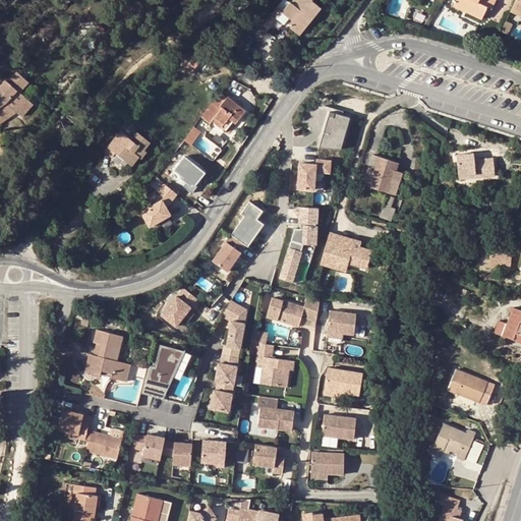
[(266,9),(256,20),(268,30),(277,18),(284,23),(287,19),(288,17),(292,20),(290,22),(291,29),(298,35),(308,21),(309,22),(321,8),(311,0),(310,0),(293,0),(292,2),(290,1),(282,11),(277,7),(272,13),(266,9)]
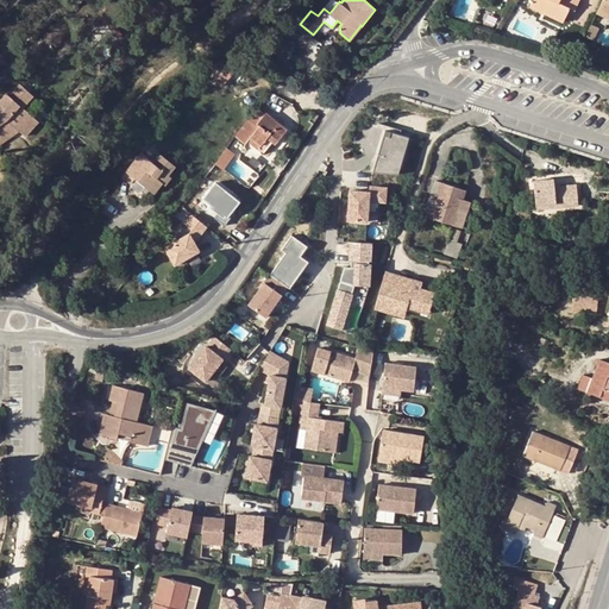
[(546,10),(545,13),(563,23),(570,8),(576,11),(579,0),(533,0),(533,4),(546,10)]
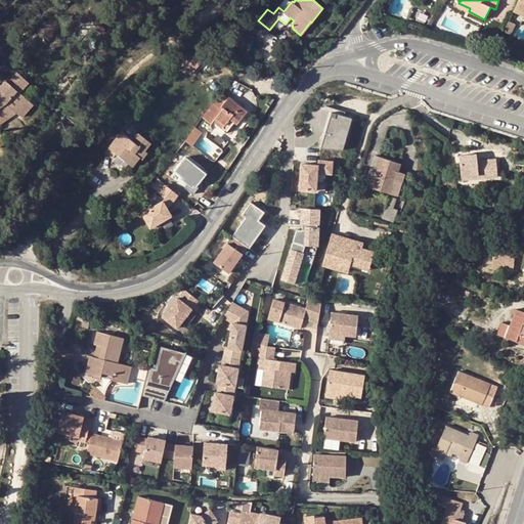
[(523,0),(518,0),(515,8),(523,11),(523,0)]
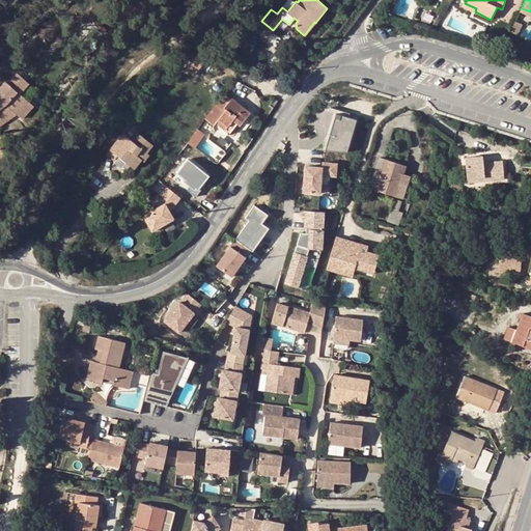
[(465,3),(463,6),(475,11),(476,8),(465,3)]
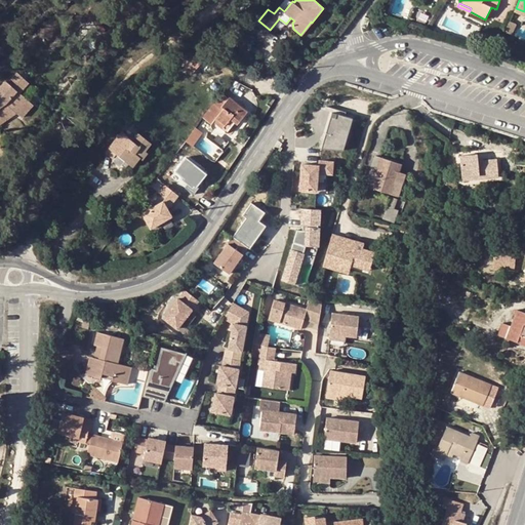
[(524,11),(516,8),(515,11),(524,16),(524,11)]
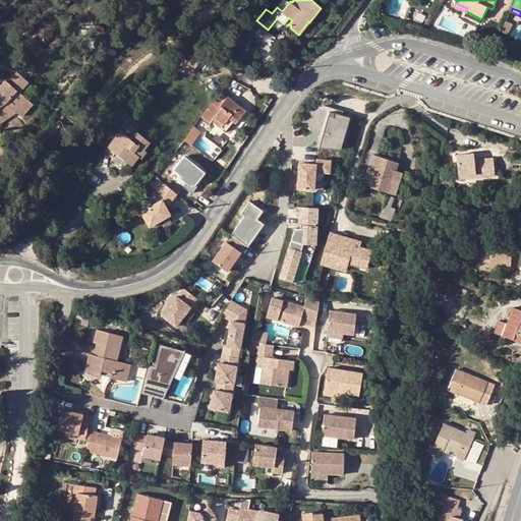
[(298,35),(300,35),(309,22),(308,21),(298,35)]
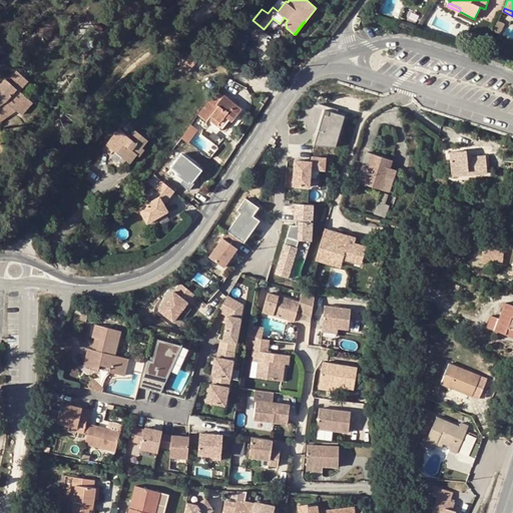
[(504,24),(498,21),(494,30),(500,33),(504,24)]
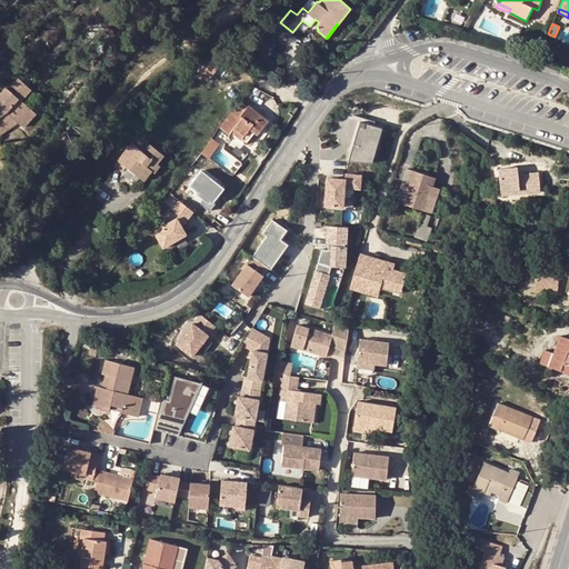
[(219,66),(210,59),(205,66),(199,73),(207,80),(219,66)]
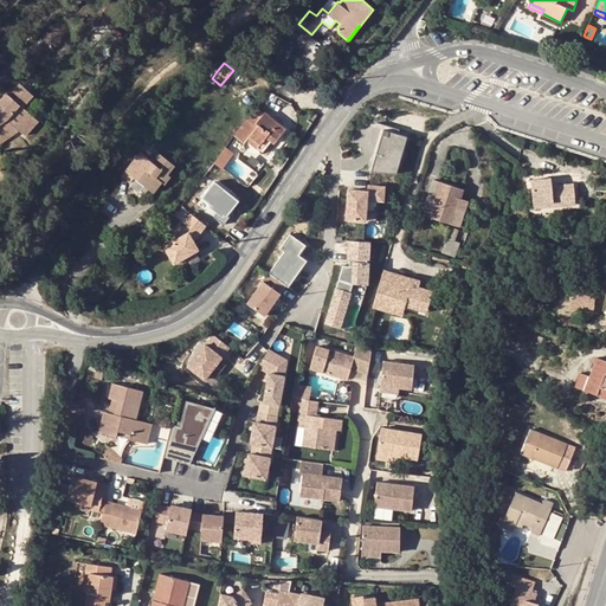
[(218,70),(213,66),(211,70),(207,75),(212,78),(218,70)]
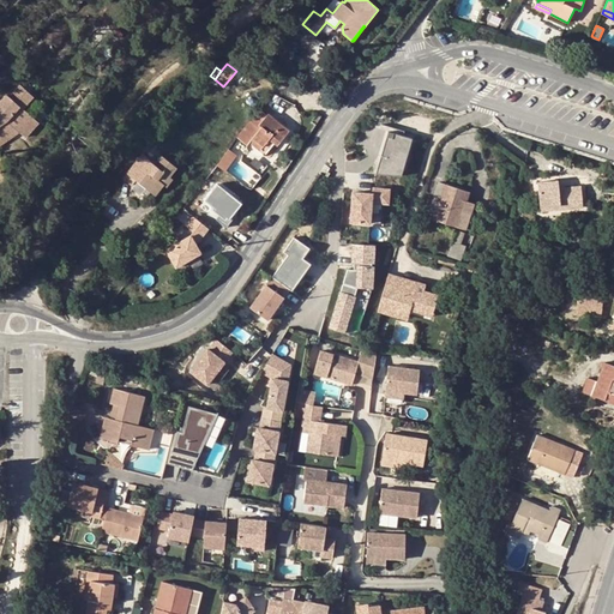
[(25,107),(46,86),(32,74),(12,96),(22,104),(8,119),(0,124),(0,146),(23,132),(28,137),(42,122),(25,107)]
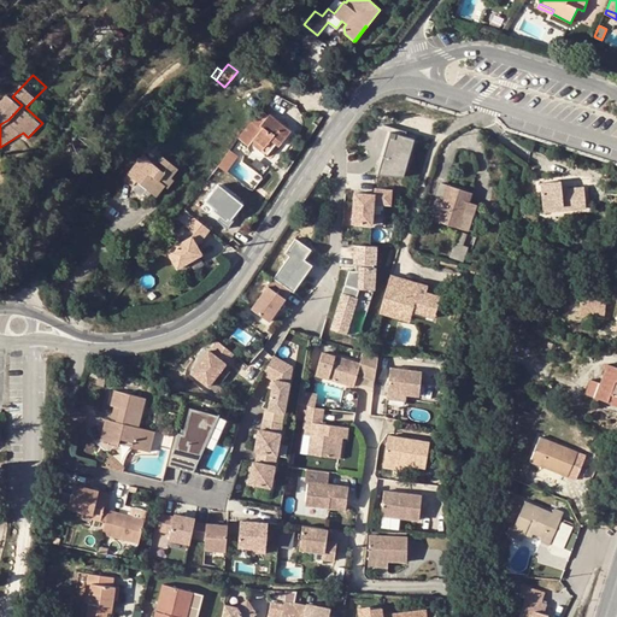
[(0,106),(0,124),(9,119),(22,105),(12,97),(11,95),(0,106)]
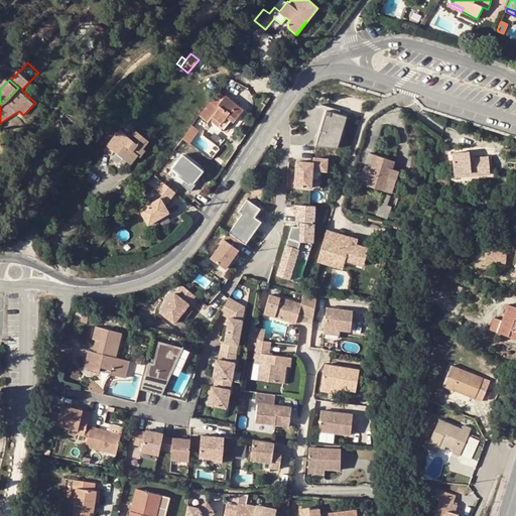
[(221,101),(215,96),(200,115),(208,122),(210,119),(219,126),(221,127),(218,129),(221,132),(223,129),(231,120),(233,122),(243,110),(225,96),(221,101)]
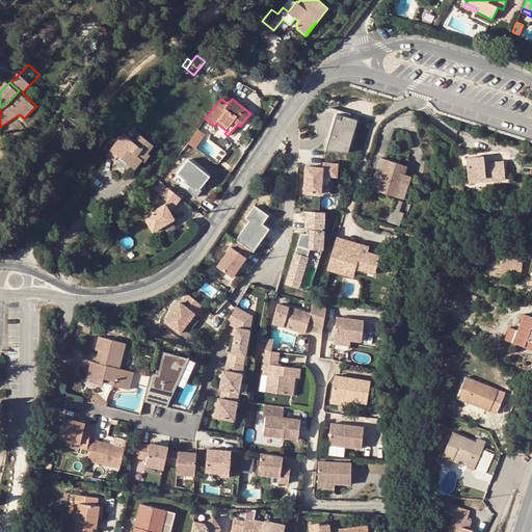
[(349,152),(358,120),(350,117),(338,113),(326,151),(349,152)]
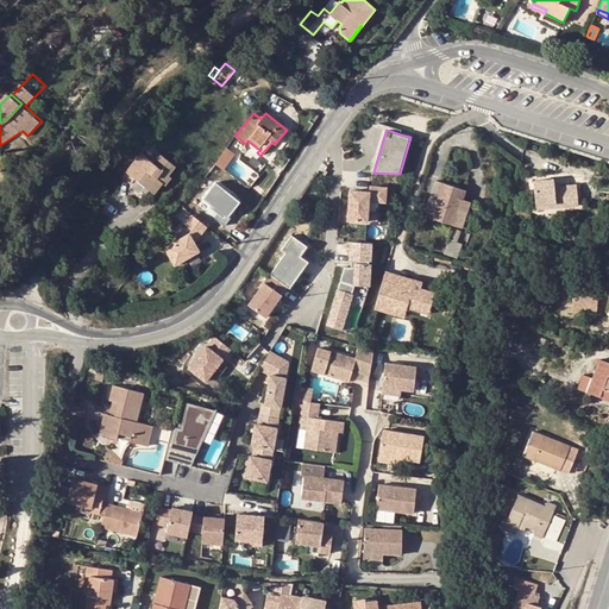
[(209,171),(218,177),(236,155),(226,148),(209,171)]
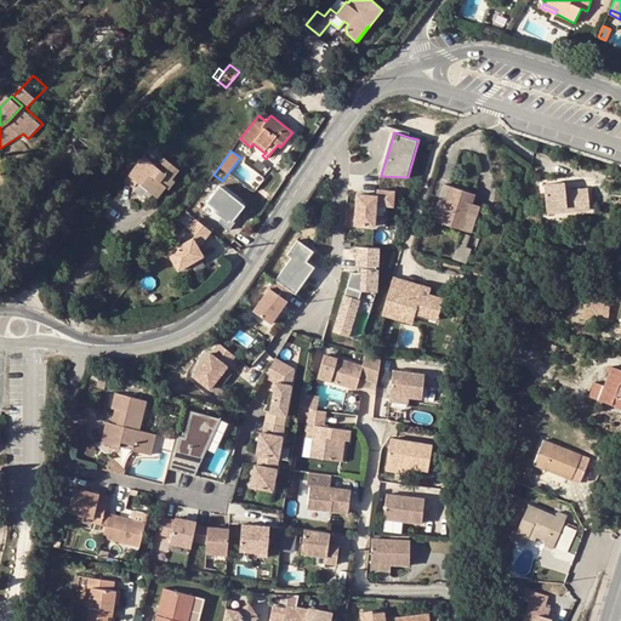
[(169,189),(175,181),(171,178),(178,170),(164,158),(157,166),(144,157),(126,181),(135,188),(138,182),(158,197),(165,187),(169,189)]
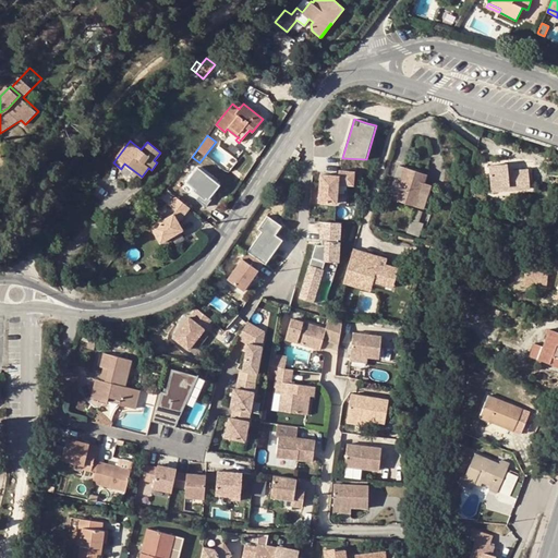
[(199,162),(192,157),(186,165),(193,170),(199,162)]
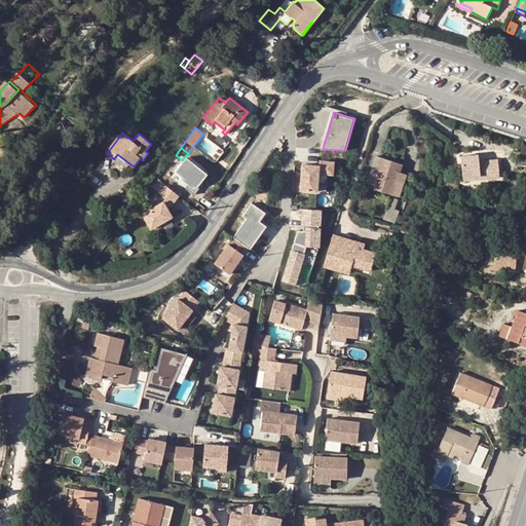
[(188,153),(182,160),(185,162),(191,155),(188,153)]
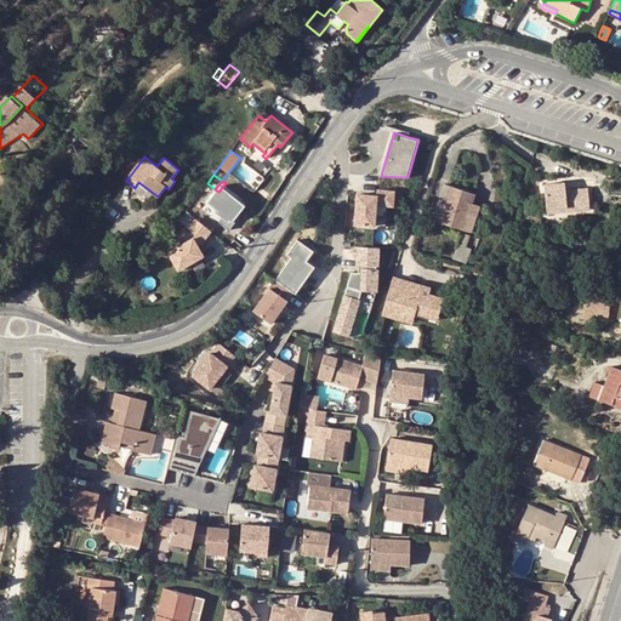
[(568,208),(568,211),(590,210),(587,188),(567,191),(565,182),(545,184),(547,209),(568,208)]
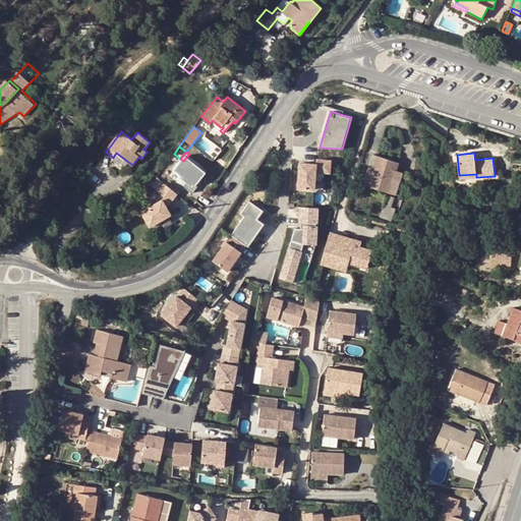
[(365,185),(370,186),(389,192),(395,195),(403,173),(396,170),(398,163),(378,156),(371,173),(369,172),(365,185)]
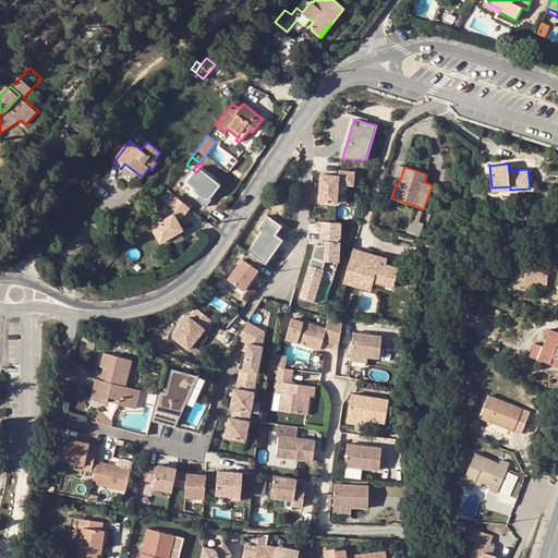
[(322,176),(320,203),(348,204),(349,184),(354,184),(355,172),(340,171),(339,177),(322,176)]
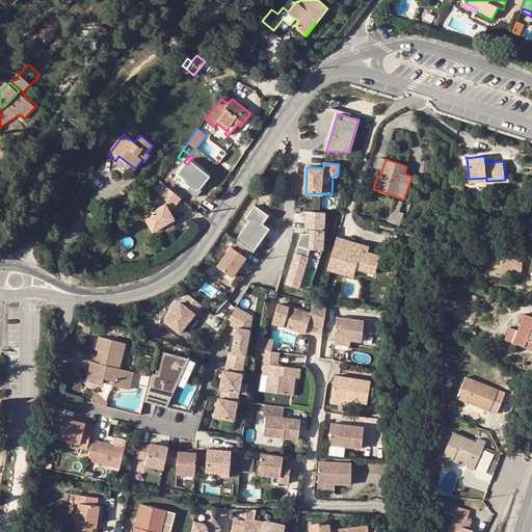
[(176,207),(181,200),(166,188),(161,196),(168,202),(176,207)]
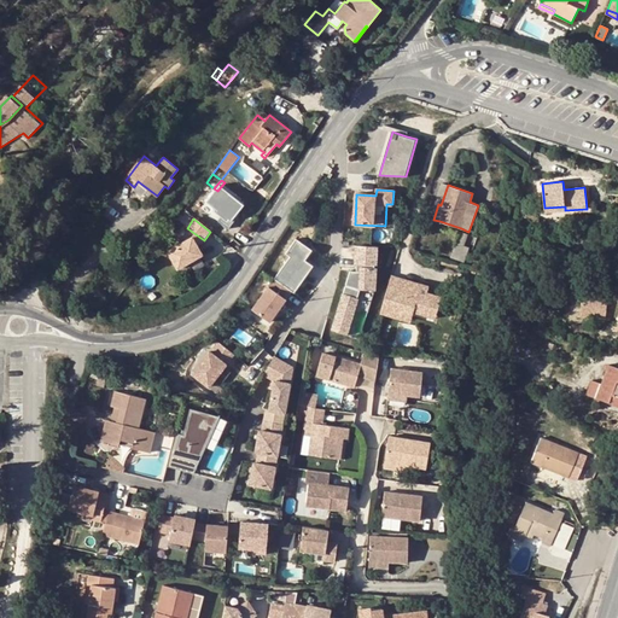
[(192,238),(198,248),(204,240),(196,234),(192,238)]
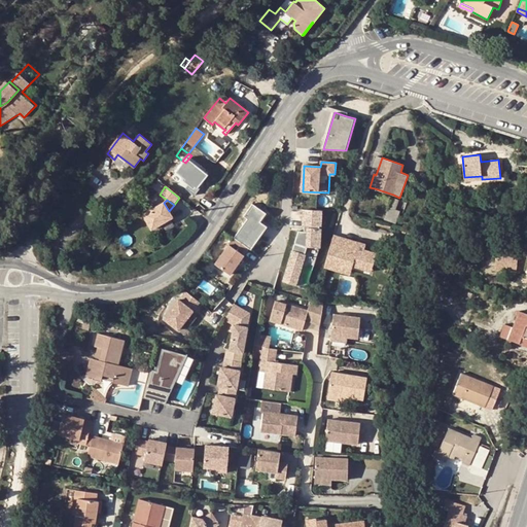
[(153,232),(174,218),(169,211),(164,203),(143,216),(153,232)]
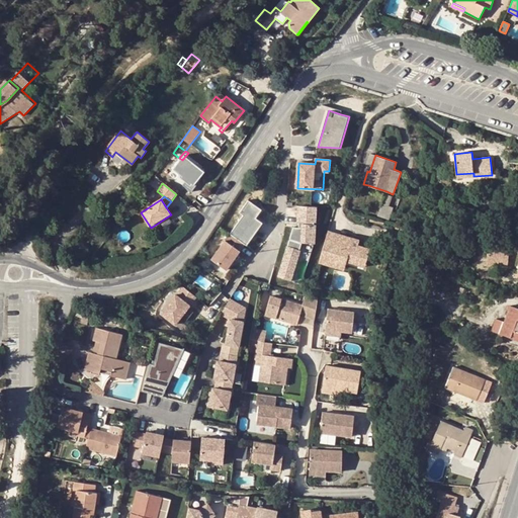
[(244,244),(246,245),(262,223),(255,218),(261,209),(248,199),(239,212),(243,214),(230,234),(244,244)]
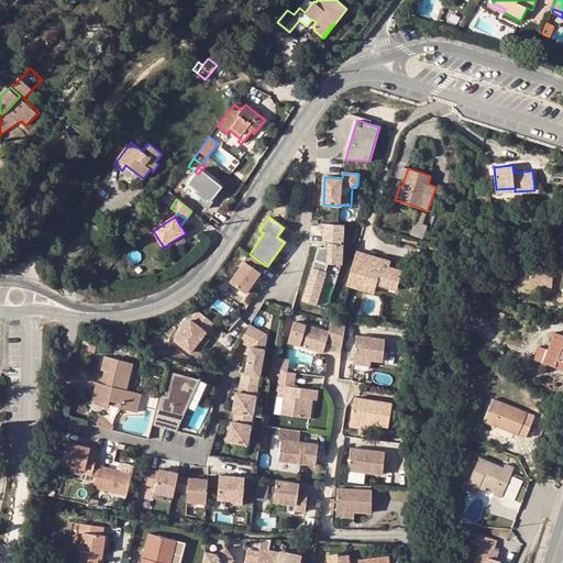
[(342,241),(343,224),(324,223),(323,240),(324,240),(342,241)]
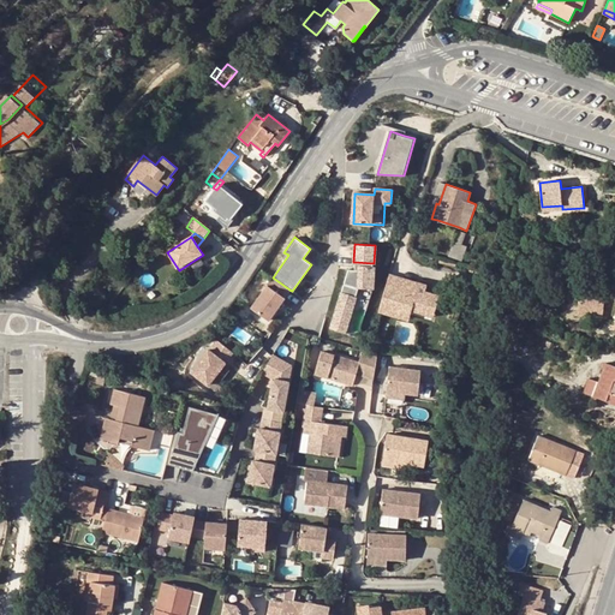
[(354,269),(347,269),(335,312),(350,316),(354,298),(358,287),(372,288),(374,267),(358,266),(358,270),(354,269)]
